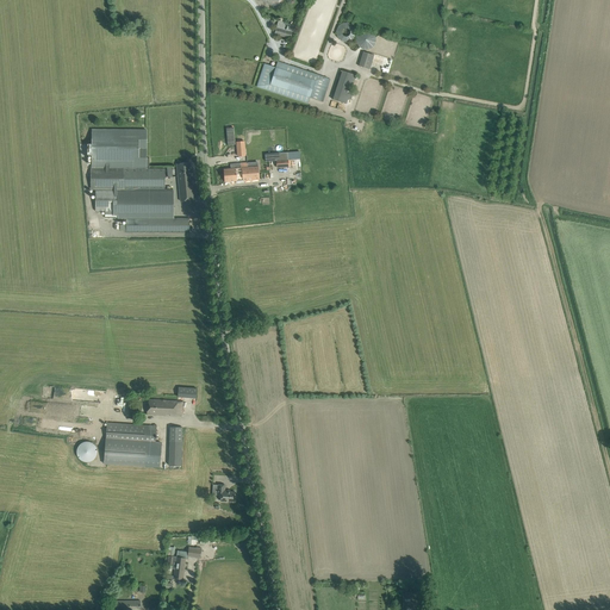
[(338,42),(354,41),(353,24),(337,25),(338,42)]
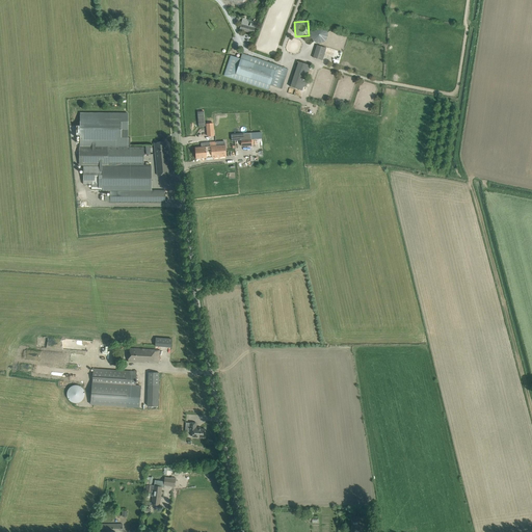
[(239,30),(254,33),(255,28),(249,27),(247,26),(241,24),(239,29),(239,30)]
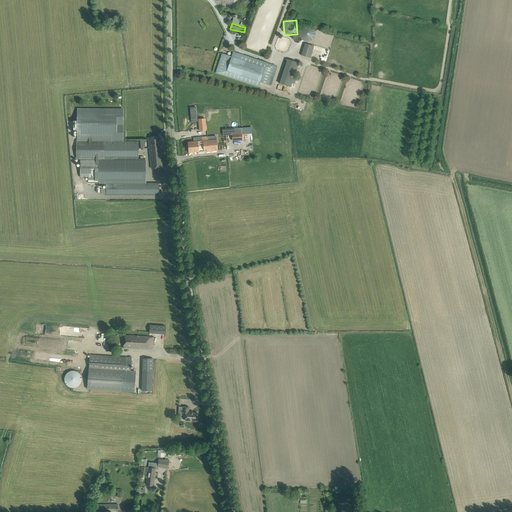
[(302,28),(300,31),(299,36),(301,39),(305,42),(309,42),(313,40),(315,36),(316,32),(314,28),(310,26),(306,26),(302,28)]
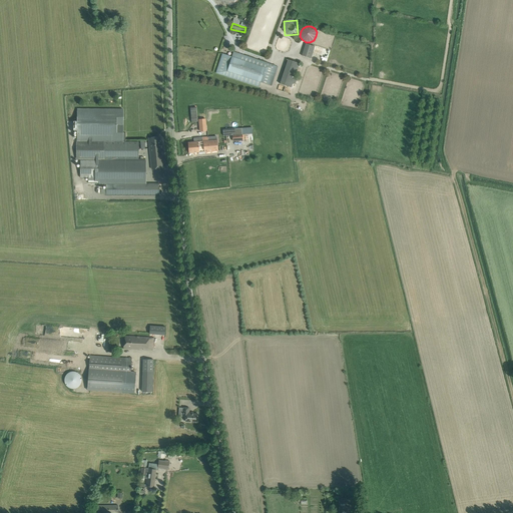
[(314,46),(306,44),(302,56),(311,58),(314,46)]
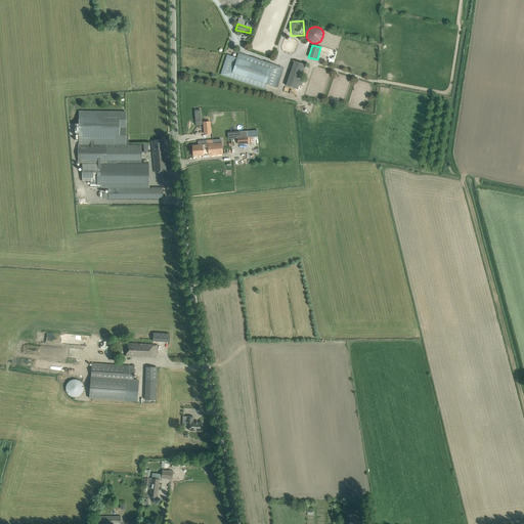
[(336,61),(337,50),(328,50),(326,60),(336,61)]
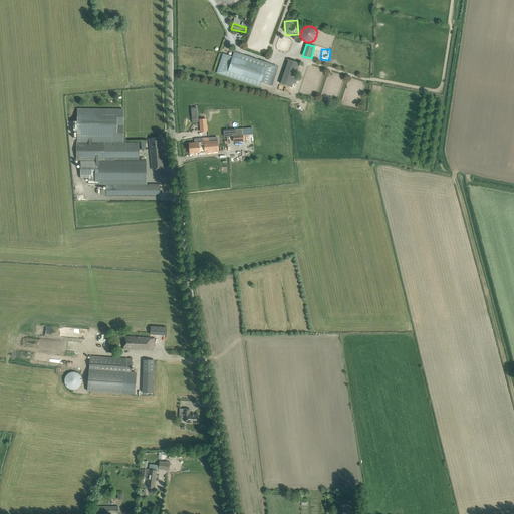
[(261,82),(272,85),(278,66),(234,52),(232,56),(223,53),(216,73),(260,87),(261,82)]
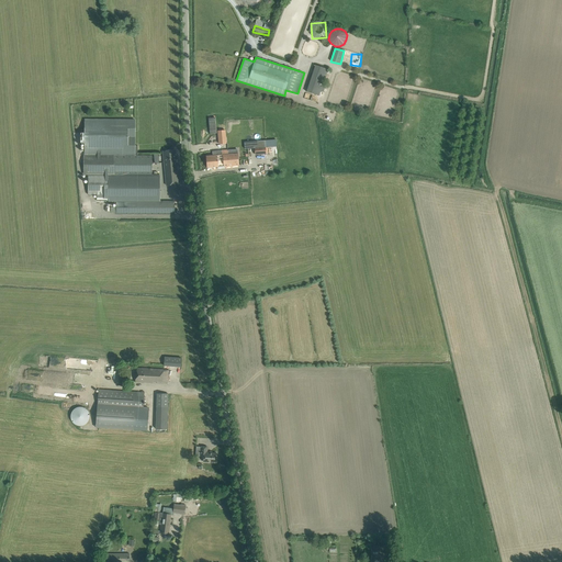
[(306,91),(319,96),(327,69),(315,65),(306,91)]
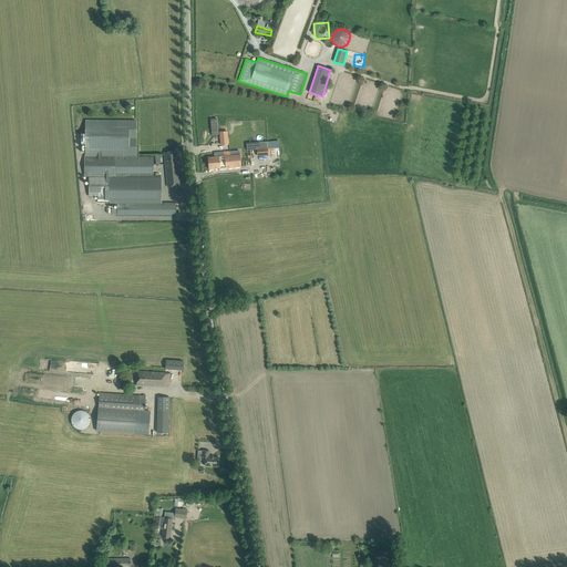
[(135,147),(135,121),(85,121),(85,133),(85,134),(81,134),(81,144),(85,144),(85,157),(138,157),(138,147),(135,147)]
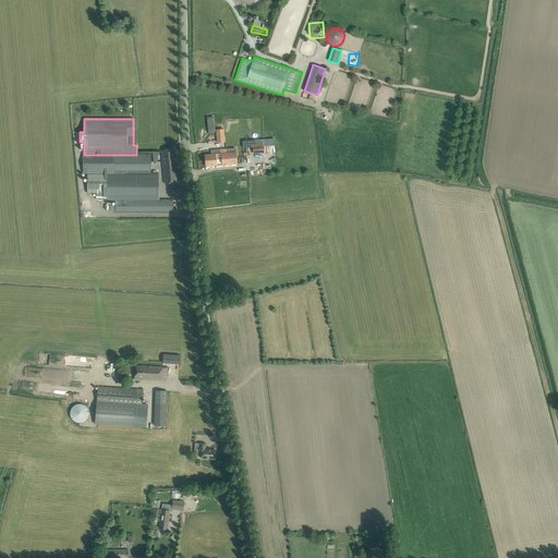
[(275,138),(246,141),(246,147),(275,145),(275,138)]
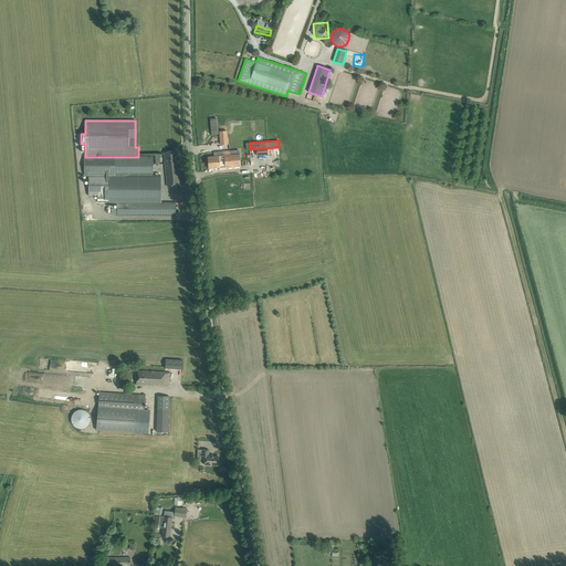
[(164,153),(167,187),(179,186),(178,171),(179,171),(177,150),(164,153)]
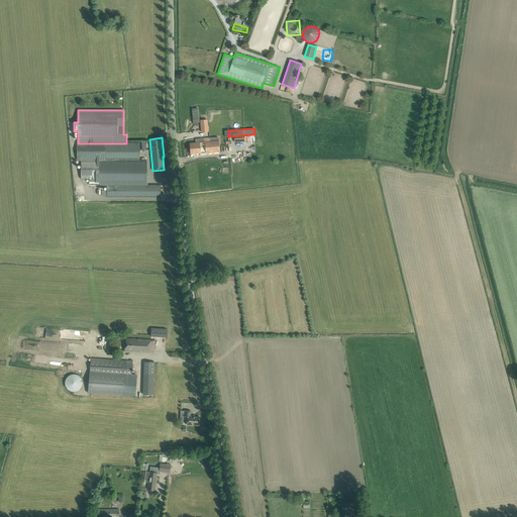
[(195,143),(190,143),(190,154),(220,151),(219,141),(210,141),(210,138),(204,138),(204,142),(195,143)]
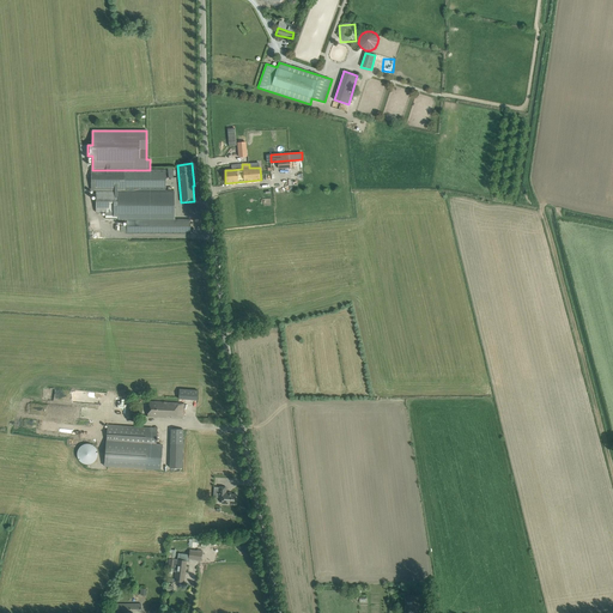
[(165,170),(150,170),(92,170),(92,190),(96,190),(165,190),(165,170)]
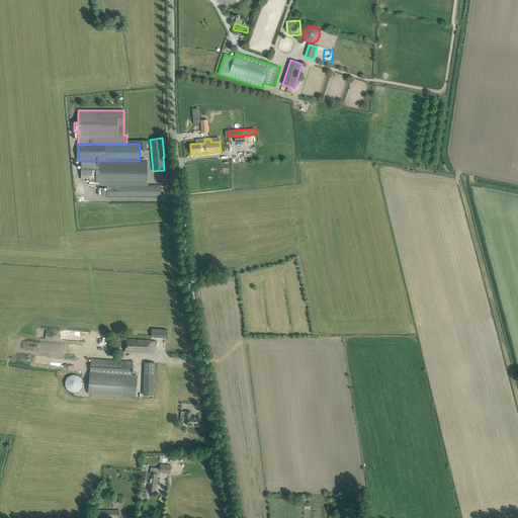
[(100,184),(100,185),(107,185),(147,185),(147,161),(140,161),(81,161),(81,179),(90,179),(96,179),(96,184),(100,184)]
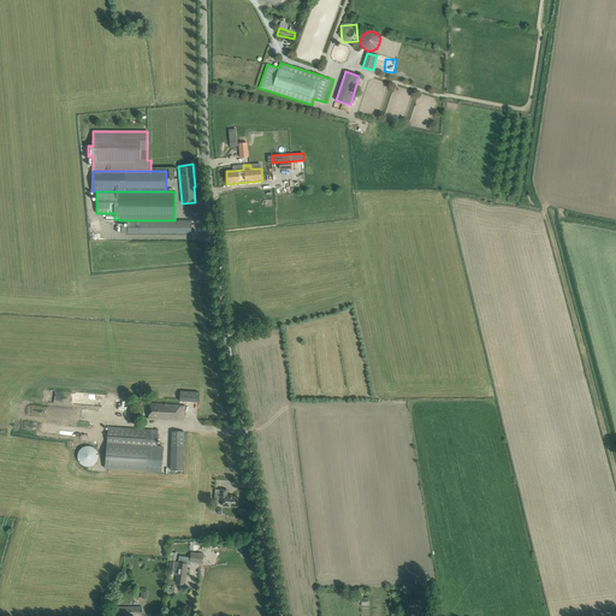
[(191,220),(175,220),(128,220),(128,235),(191,235),(191,220)]
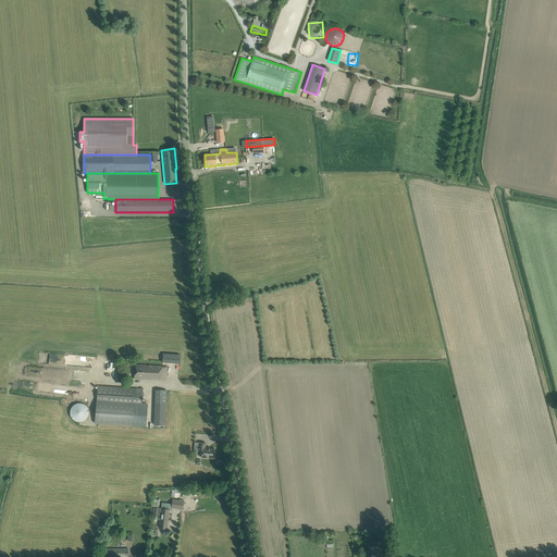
[(163,353),(162,362),(180,363),(180,354),(163,353)]
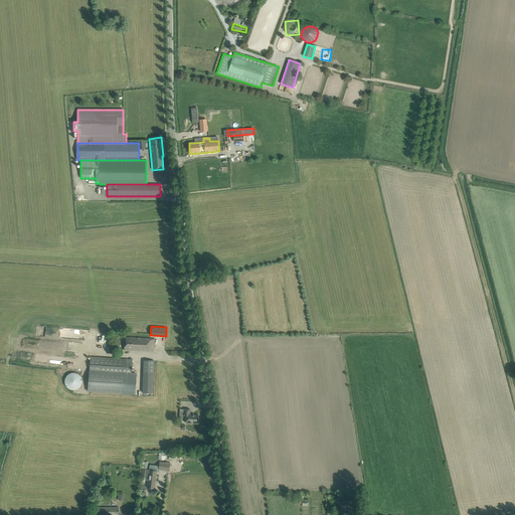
[(155,339),(126,337),(124,350),(141,351),(141,349),(144,349),(144,351),(154,351),(155,339)]
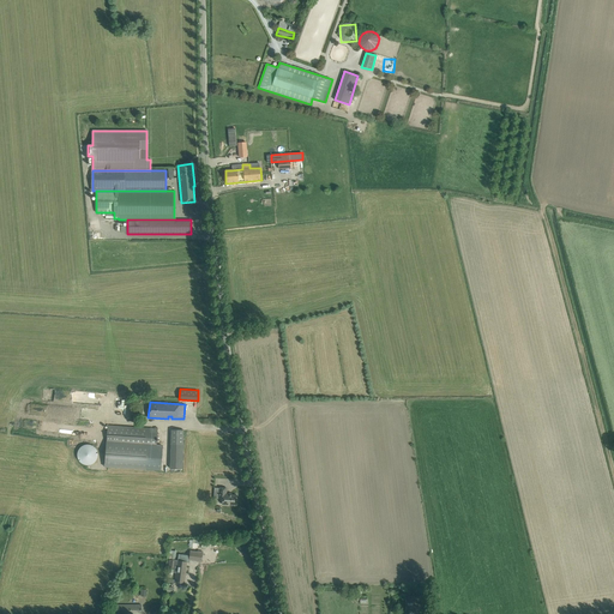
[(148,447),(156,449),(157,429),(108,426),(107,445),(148,447)]
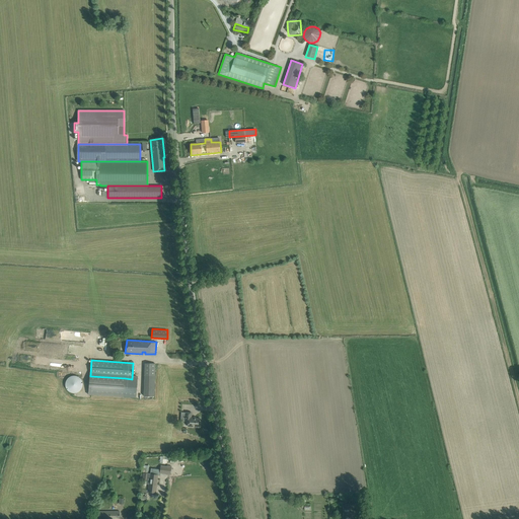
[(144,396),(154,396),(155,364),(145,363),(144,396)]
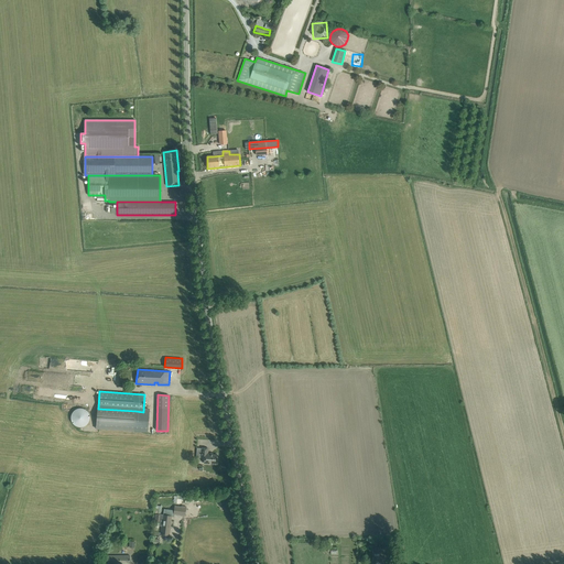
[(85,426),(86,425),(87,424),(88,422),(89,421),(89,420),(89,418),(89,416),(89,414),(88,413),(87,412),(86,411),(85,410),(84,409),(82,409),(80,409),(78,409),(77,409),(76,410),(75,410),(74,411),(73,412),(72,413),(72,414),(71,416),(71,418),(71,420),(72,421),(72,423),(73,424),(74,425),(75,426),(77,426),(78,427),(80,427),(82,427),(84,426),(85,426)]
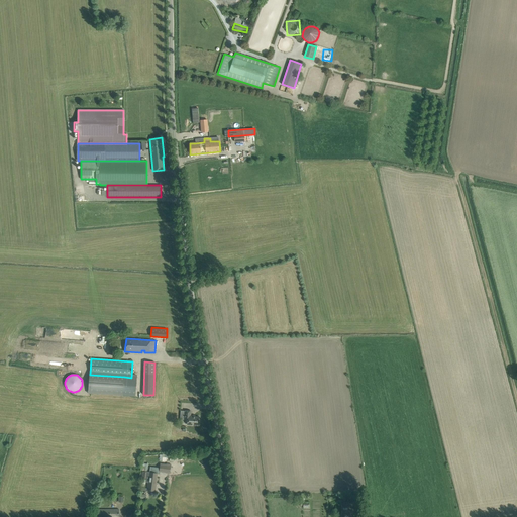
[(123,395),(124,377),(90,375),(88,393),(114,395),(123,395)]
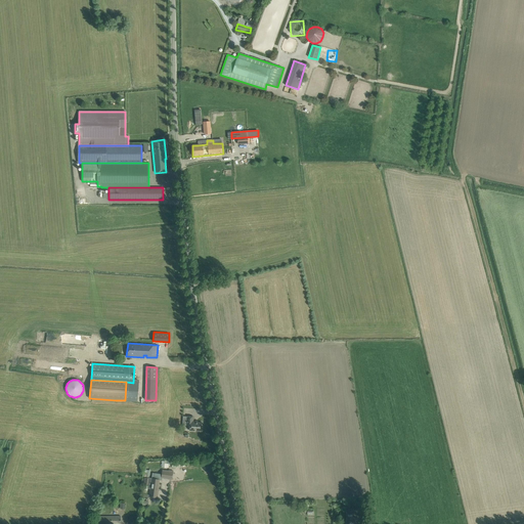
[(189,430),(195,431),(201,431),(202,423),(193,422),(193,417),(187,417),(186,424),(190,425),(189,430)]
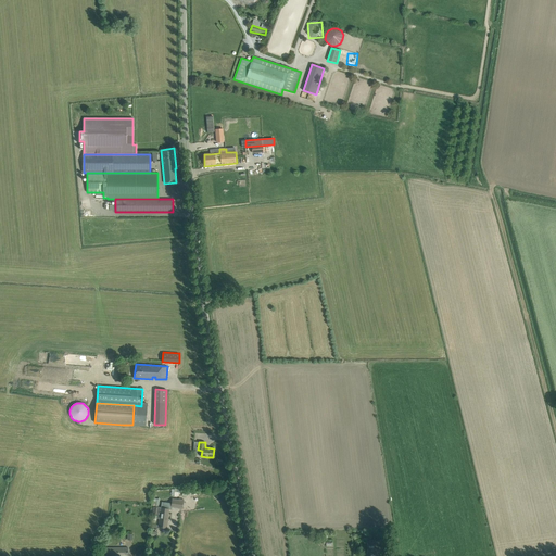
[(162,503),(161,508),(159,527),(166,528),(168,506),(181,508),(182,500),(172,497),(172,504),(162,503)]
